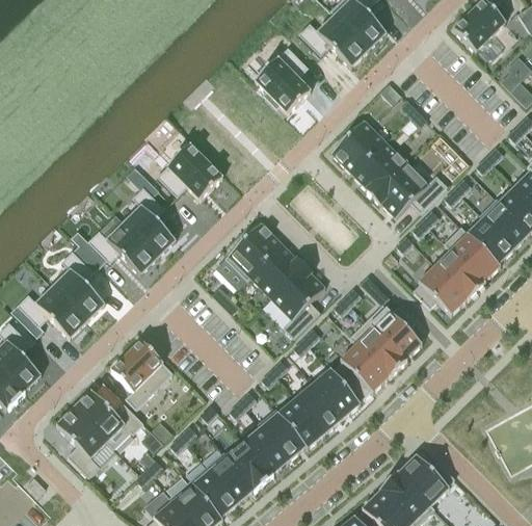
[(341,0),(329,10),(334,16),(368,50),(386,32),(365,11),(374,2),(372,0),(341,0)]
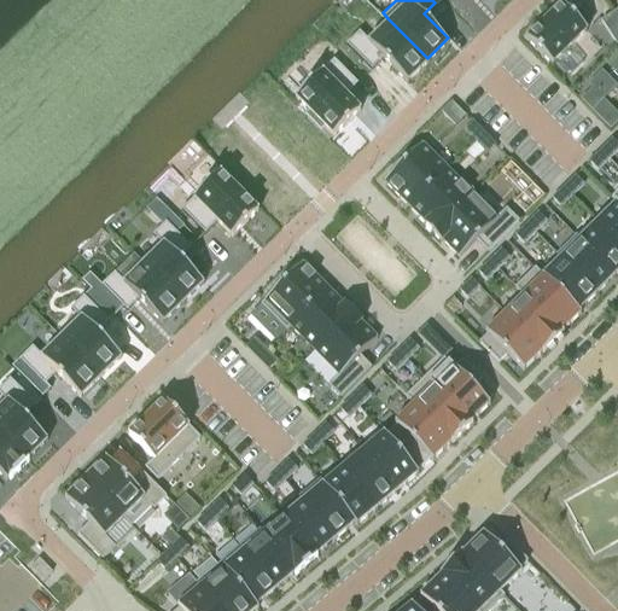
[(559,0),(525,34),(552,59),(554,57),(569,70),(582,57),(569,44),(587,25),(561,0),(559,0)]
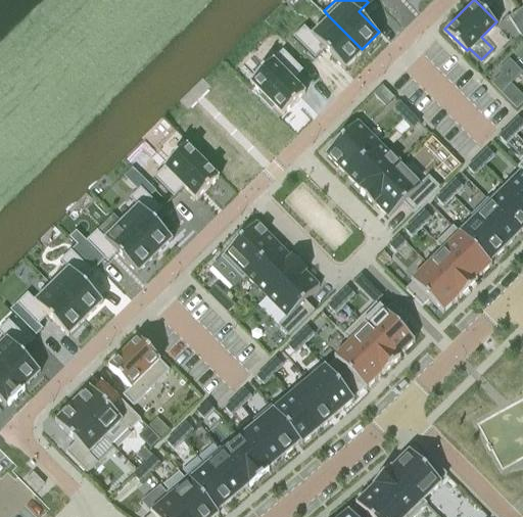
[(522,35),(522,34),(522,11),(520,6),(509,13),(522,35)]
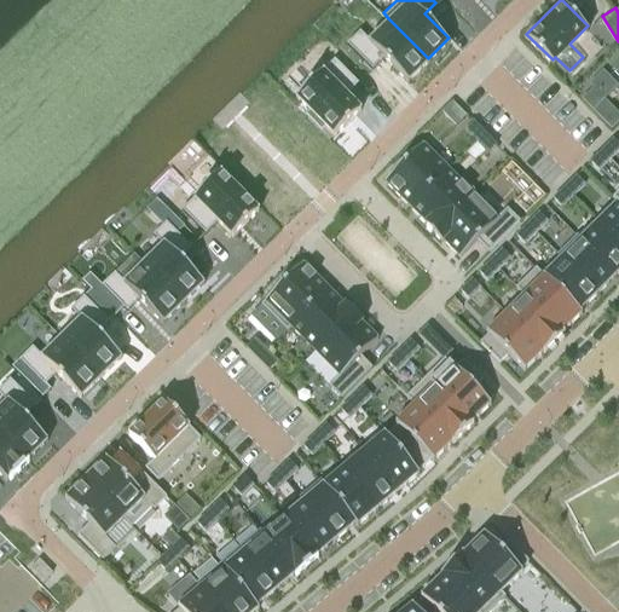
[(359,28),(347,40),(371,65),(383,55),(408,79),(428,58),(388,18),(370,38),(359,28)]
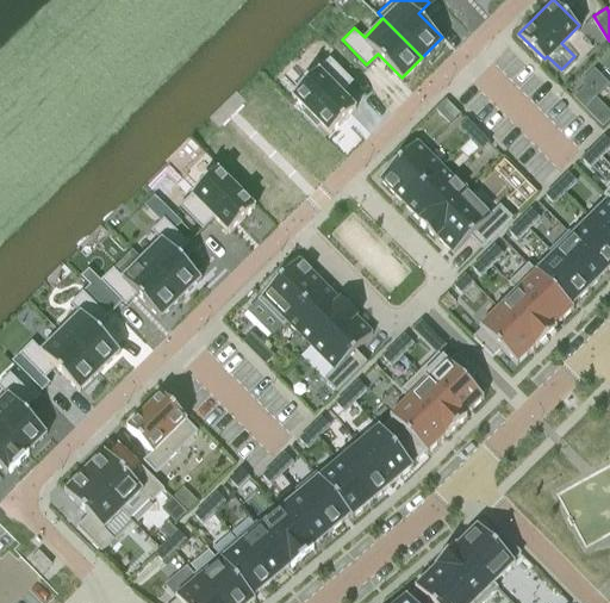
[(317,67),(291,92),(305,106),(303,109),(316,123),(319,119),(329,130),(355,105),(340,91),(352,79),(329,55),(317,67)]
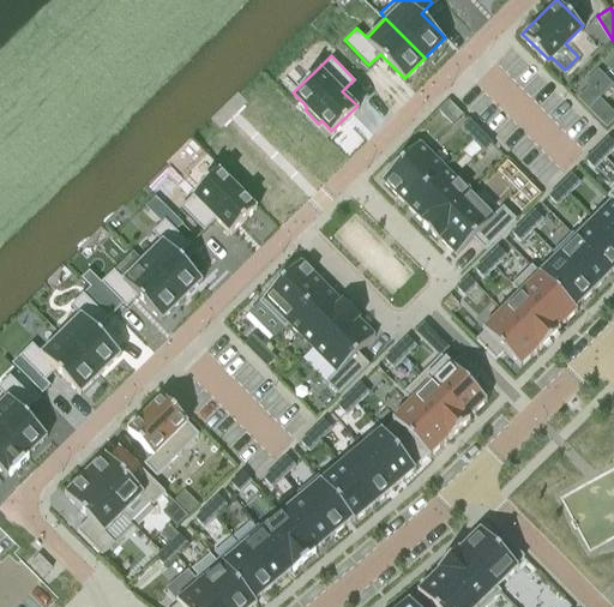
[(587,104),(599,92),(588,82),(576,94),(587,104)]
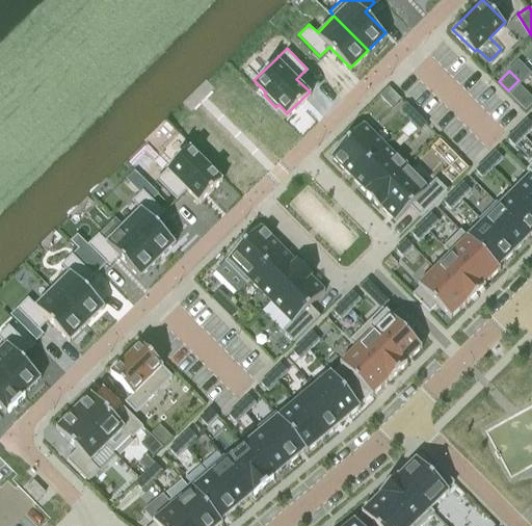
[(531,99),(531,95),(527,90),(517,100),(525,106),(531,99)]
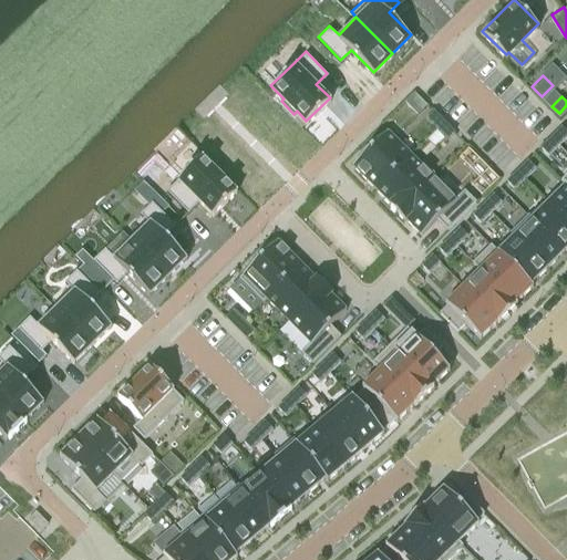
[(425,115),(435,125),(444,117),(433,106),(425,115)]
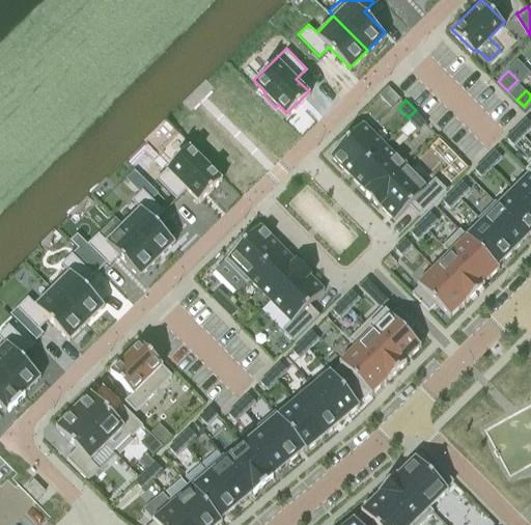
[(425,120),(416,110),(408,117),(418,128),(425,120)]
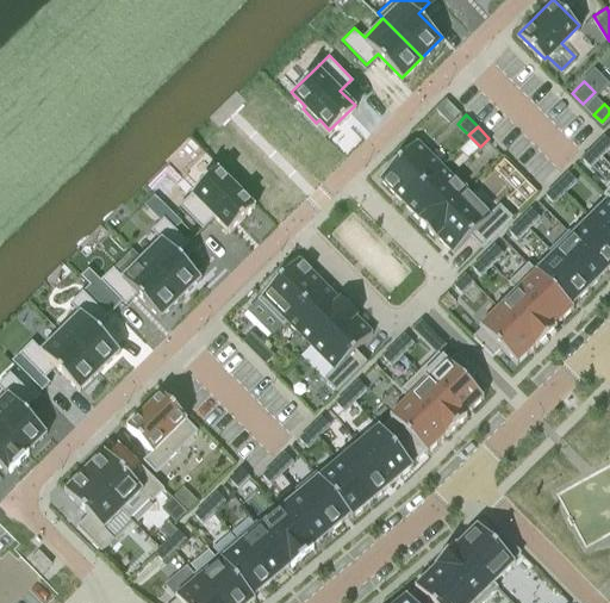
[(609,137),(604,132),(592,143),(601,151),(609,142),(609,137)]
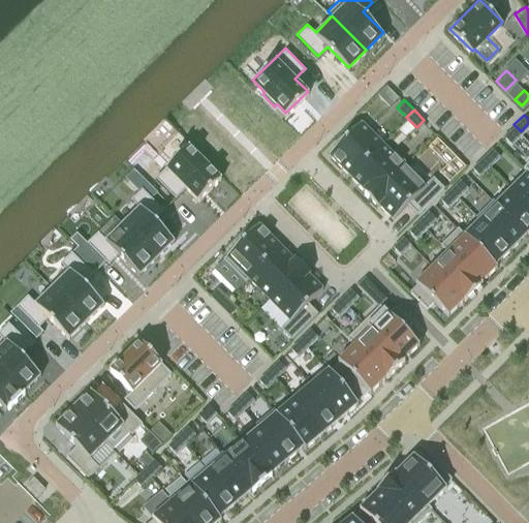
[(329,151),(350,173),(382,141),(361,119),(345,134),(342,132),(332,143),(335,145),(329,151)]
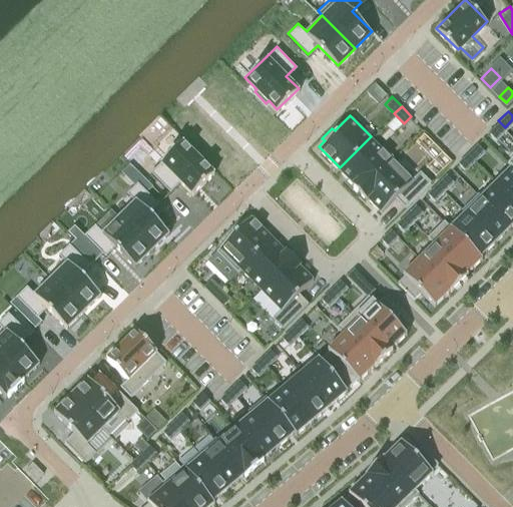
[(496,137),(505,127),(498,120),(489,130),(496,137)]
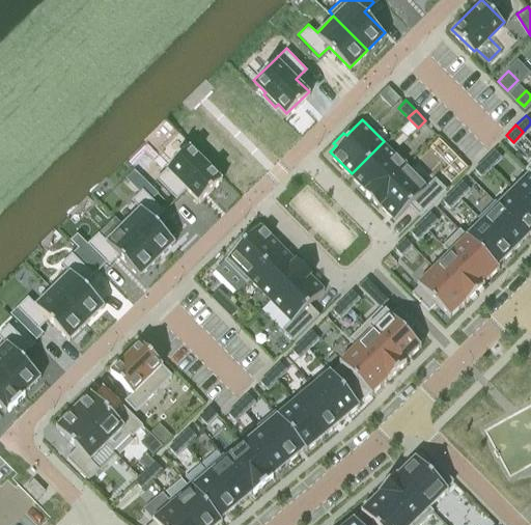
[(404,163),(384,141),(352,173),(365,187),(364,188),(371,196),(404,163)]
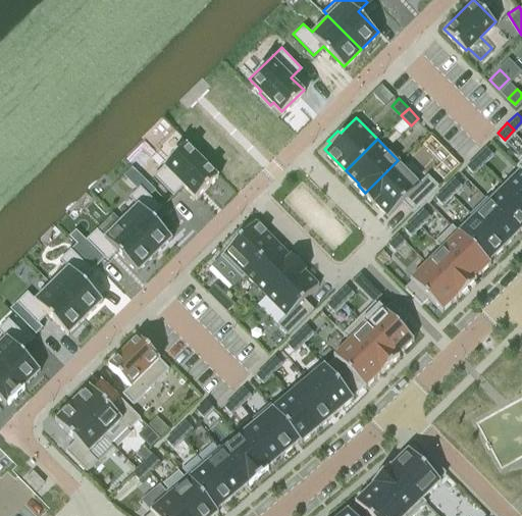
[(163,163),(153,173),(172,194),(183,184),(196,196),(217,174),(209,166),(211,163),(200,152),(197,154),(186,142),(163,163)]
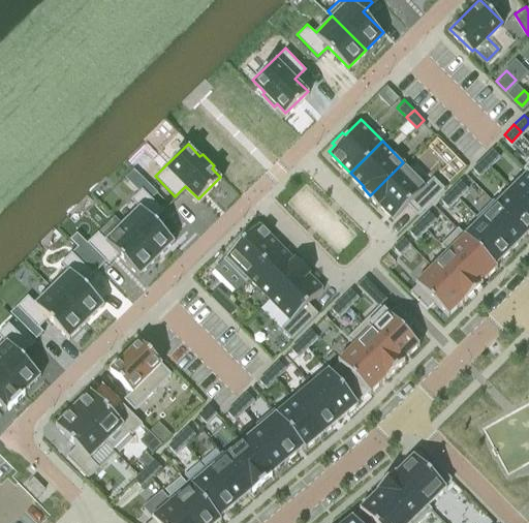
[(492,146),(483,156),(490,163),(499,153),(492,146)]
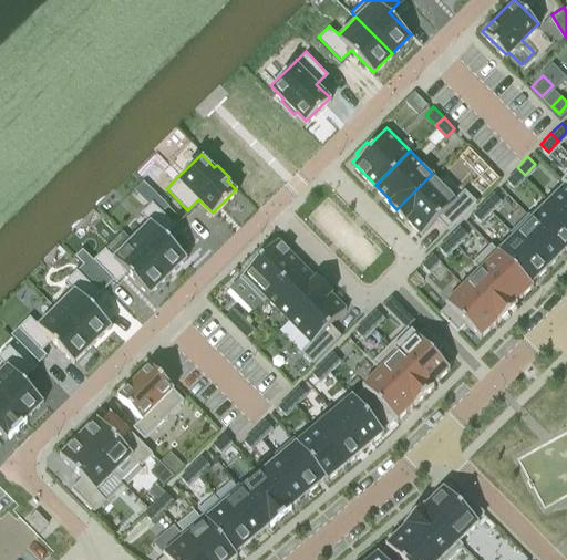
[(514,185),(525,175),(517,167),(506,177),(514,185)]
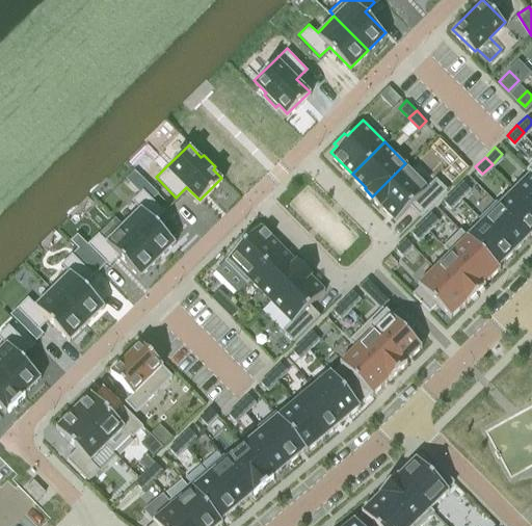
[(426,184),(405,163),(372,196),(379,204),(380,203),(395,217),(409,203),(420,212),(446,186),(435,175),(426,184)]
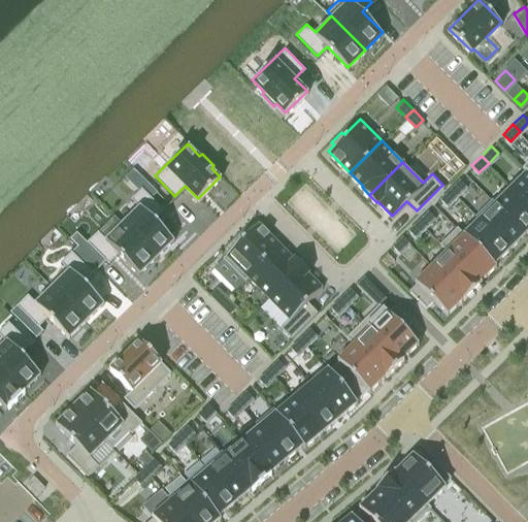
[(525,170),(510,185),(527,202),(527,170),(526,169),(525,170)]
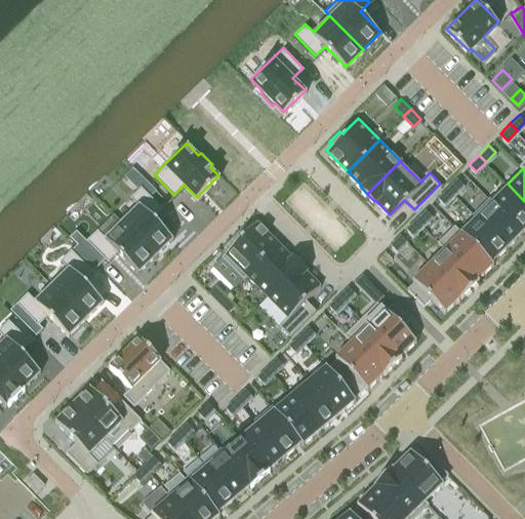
[(456,175),(447,186),(454,193),(463,184),(456,175)]
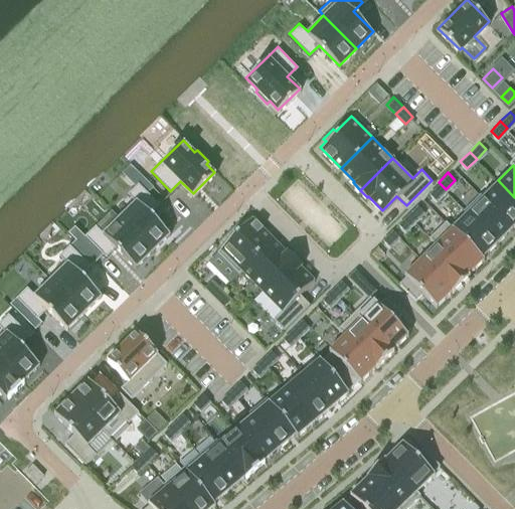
[(512,225),(514,221),(514,197),(498,180),(483,195),(512,225)]
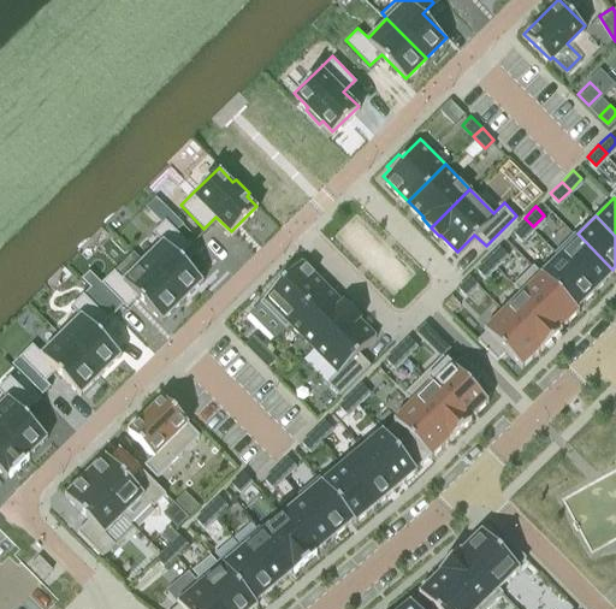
[(163,240),(143,259),(182,299),(202,278),(178,254),(190,242),(176,228),(165,217),(163,220),(153,230),(163,240)]
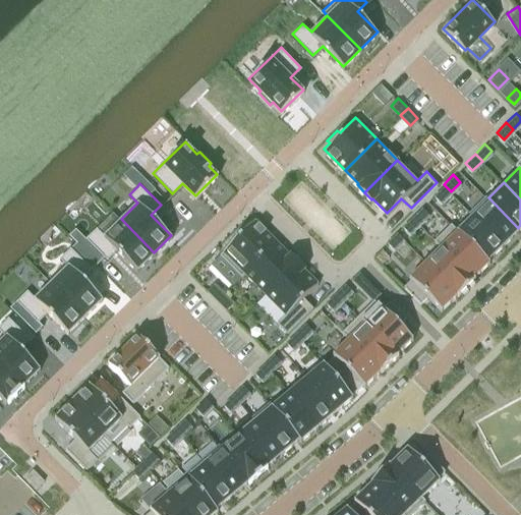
[(441,201),(451,191),(444,184),(433,193),(441,201)]
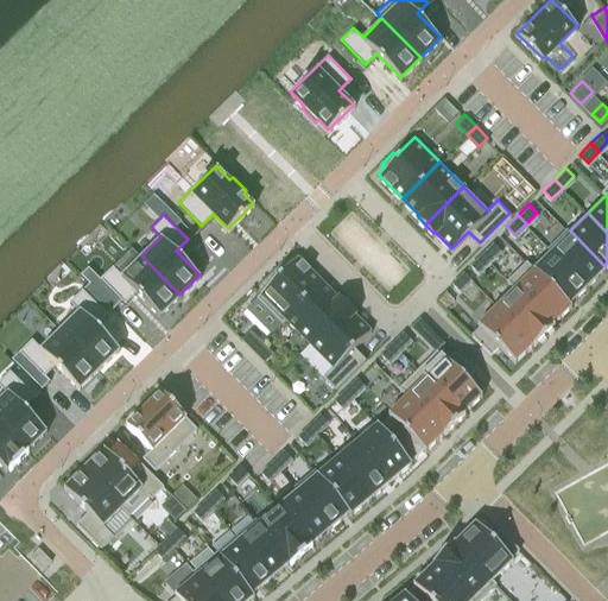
[(586,284),(605,266),(570,231),(567,226),(546,246),(550,250),(551,250),(586,284)]
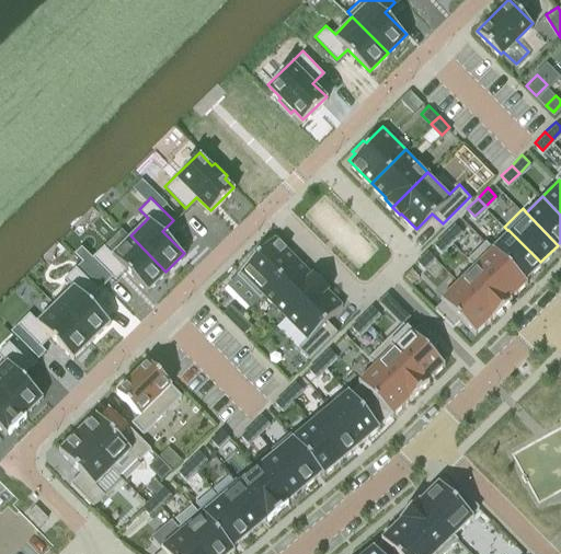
[(455,221),(444,231),(451,239),(462,229),(455,221)]
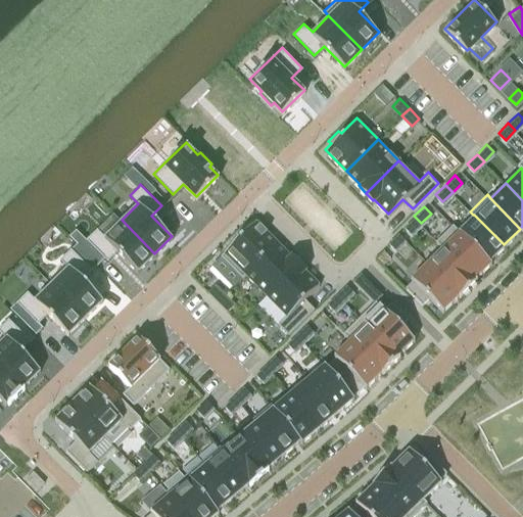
[(489,259),(504,244),(474,215),(473,215),(459,229),(459,230),(488,261),(489,259)]
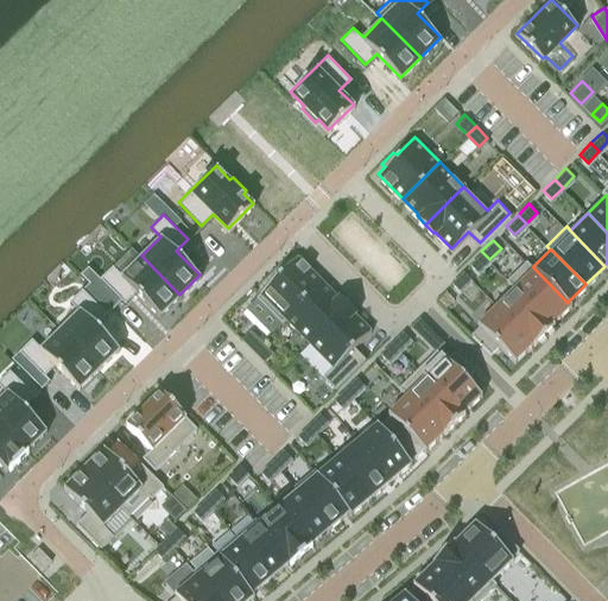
[(479,271),(489,259),(481,251),(470,263),(479,271)]
